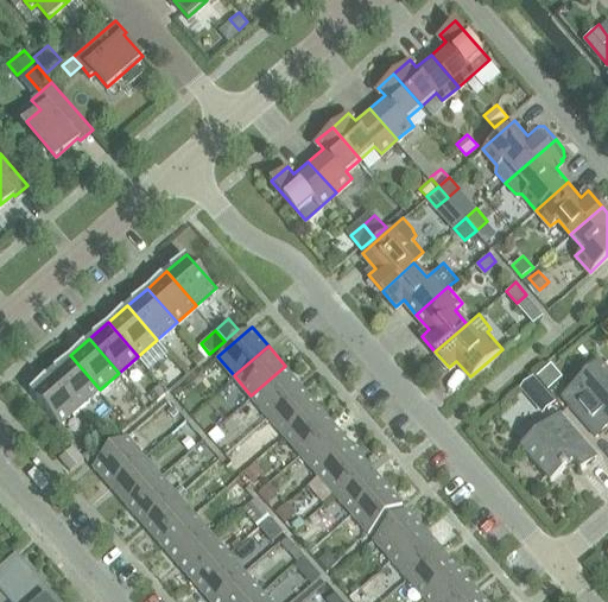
[(197,349),(189,356),(196,363),(203,356),(197,349)]
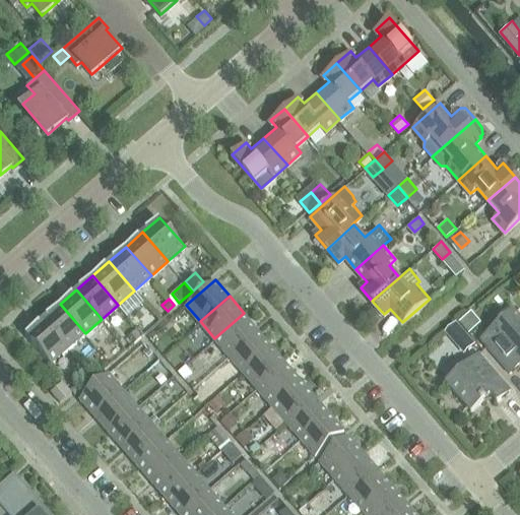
[(60,304),(43,319),(68,347),(85,333),(60,304)]
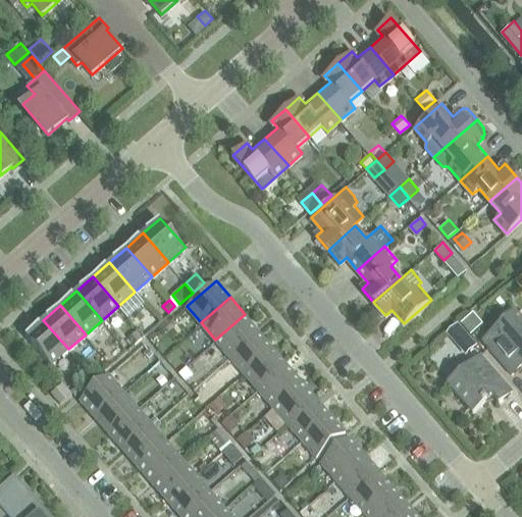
[(460,320),(470,330),(482,320),(472,309),(460,320)]
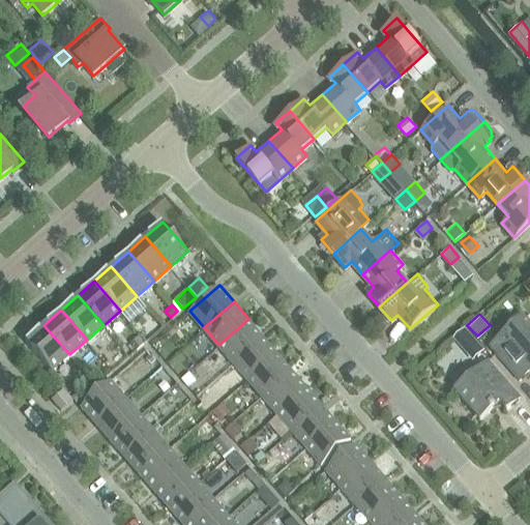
[(529,322),(524,315),(490,344),(520,378),(529,370),(529,369),(529,322)]
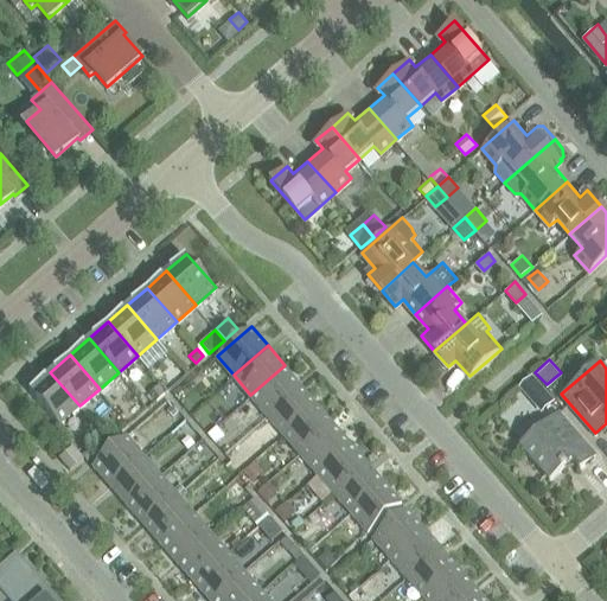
[(250,395),(267,414),(301,384),(285,365),(250,395)]
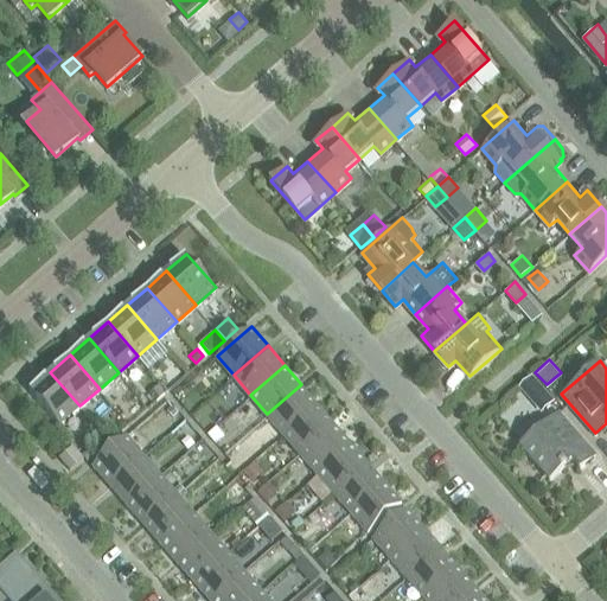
[(80,406),(50,372),(31,389),(61,423),(80,406)]
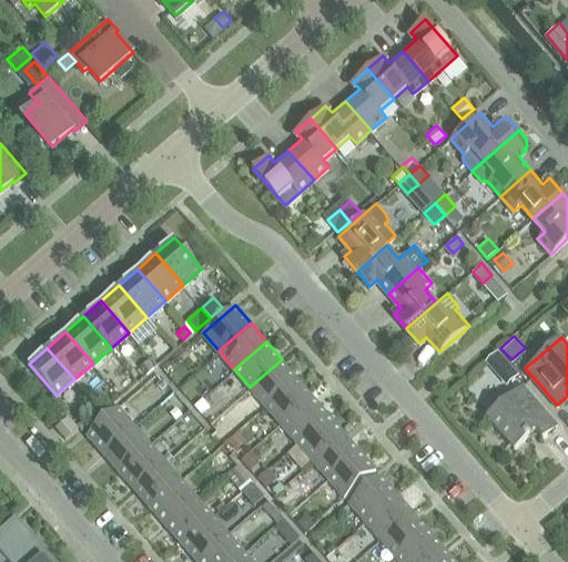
[(495,351),(486,359),(506,382),(518,373),(497,349),(496,350),(495,351)]
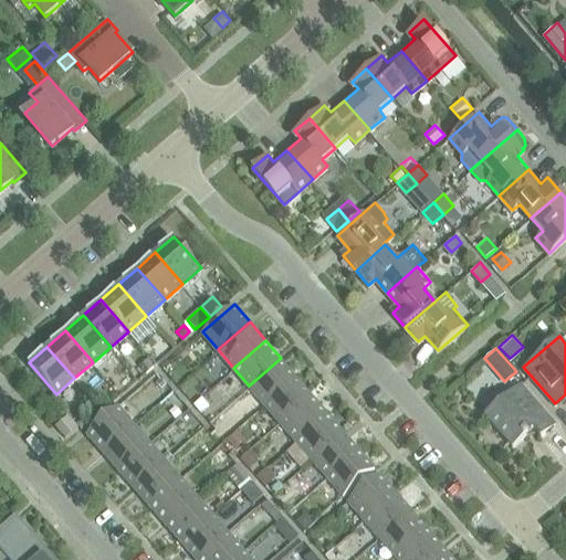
[(148,358),(139,366),(145,372),(154,365),(148,358)]
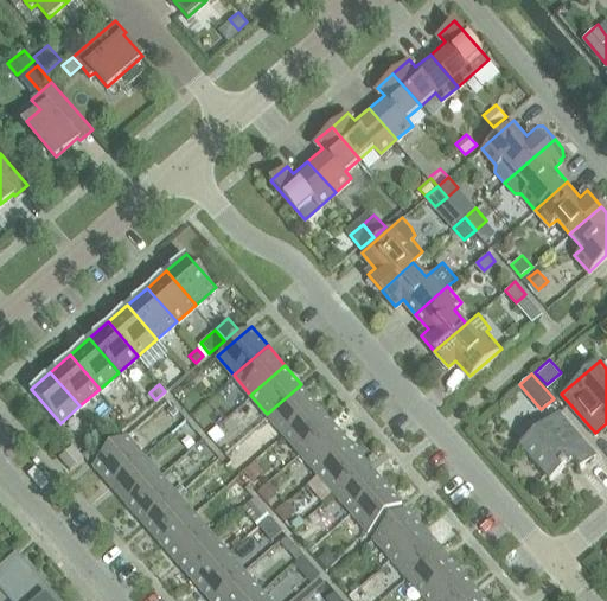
[(267,414),(283,433),(318,403),(301,384),(267,414)]
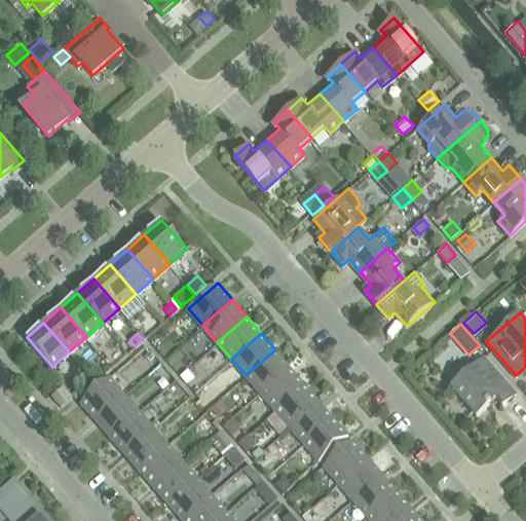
[(246,375),(261,393),(290,367),(275,349),(246,375)]
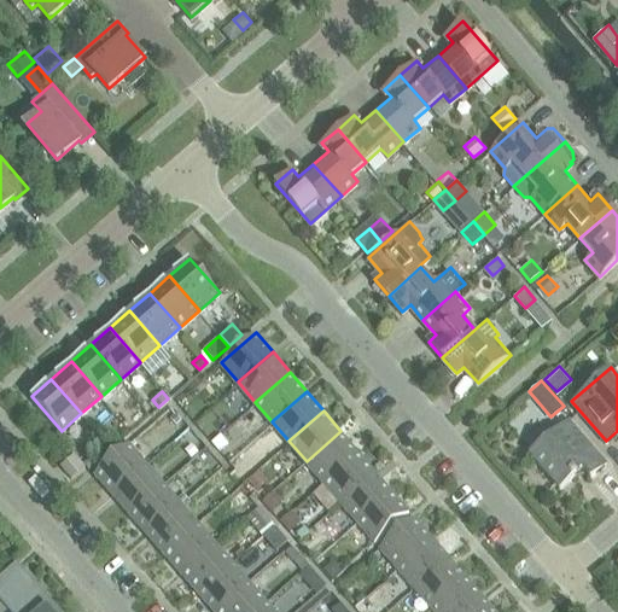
[(176,412),(170,417),(175,423),(181,418),(176,412)]
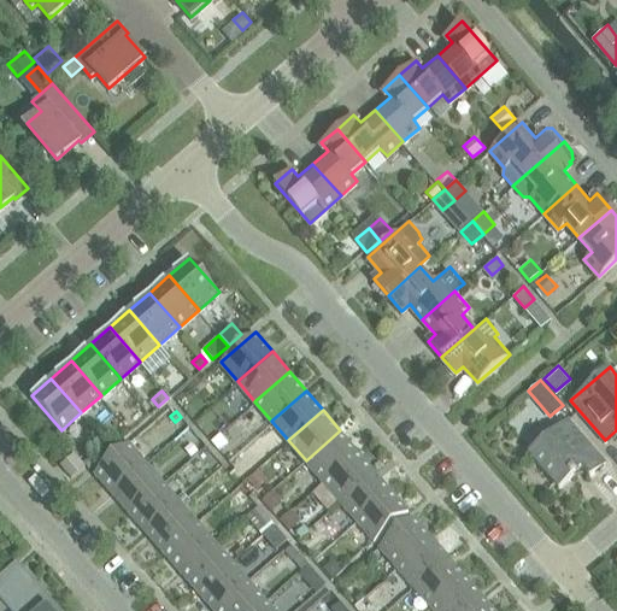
[(569,417),(530,451),(559,485),(582,465),(589,474),(606,460),(569,417)]
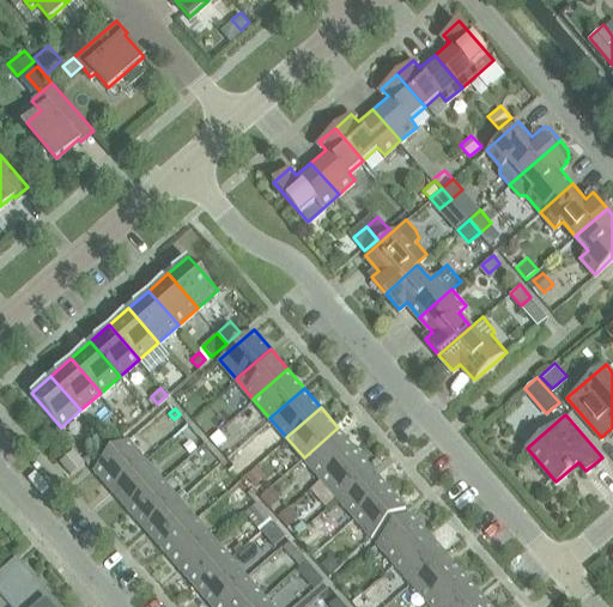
[(211,416),(200,424),(210,436),(217,429),(220,426),(211,416)]
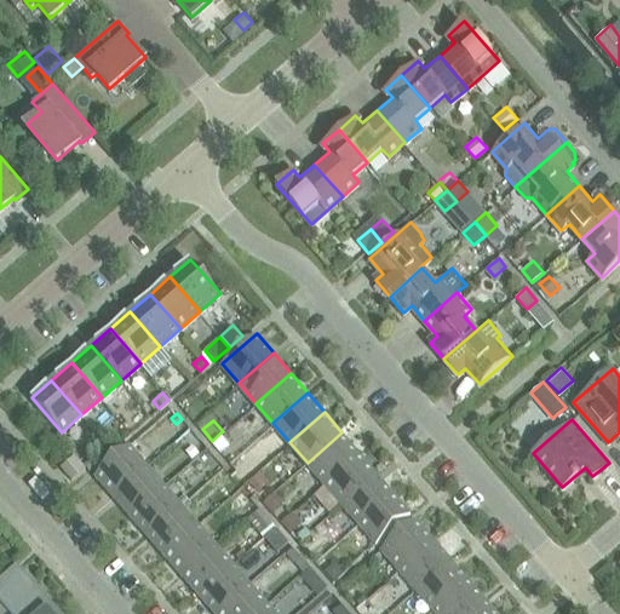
[(308,463),(325,482),(359,452),(342,432),(308,463)]
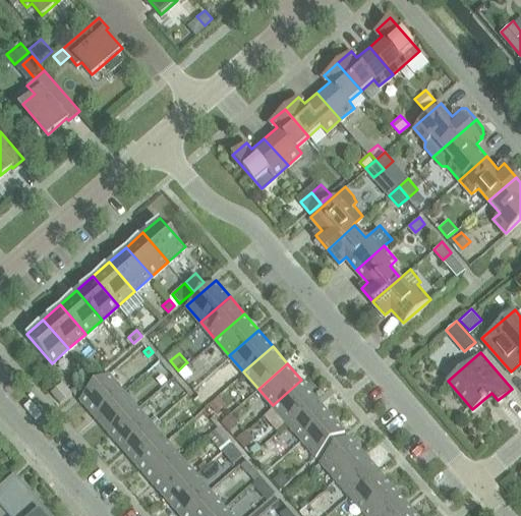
[(88,370),(94,378),(100,373),(94,364),(88,370)]
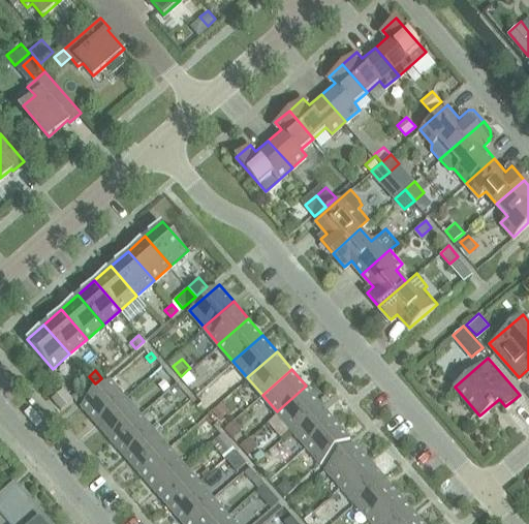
[(187,370),(181,376),(188,384),(195,379),(187,370)]
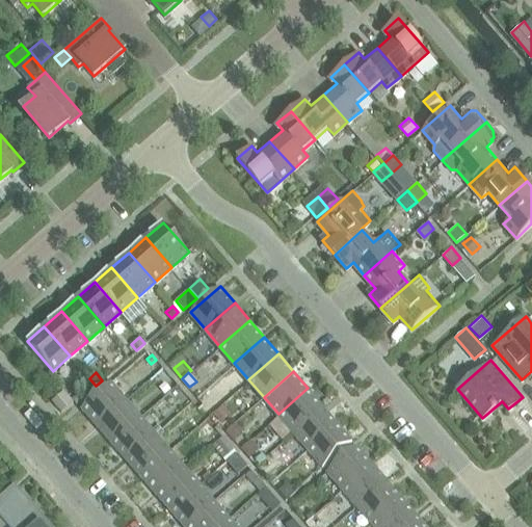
[(82,406),(97,423),(126,397),(111,380),(82,406)]
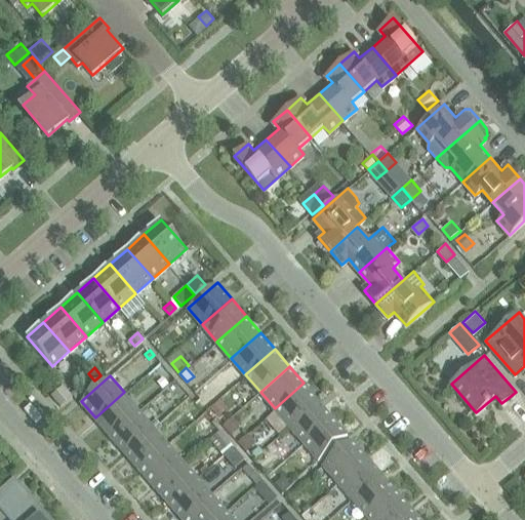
[(164,375),(158,381),(164,387),(169,382),(164,375)]
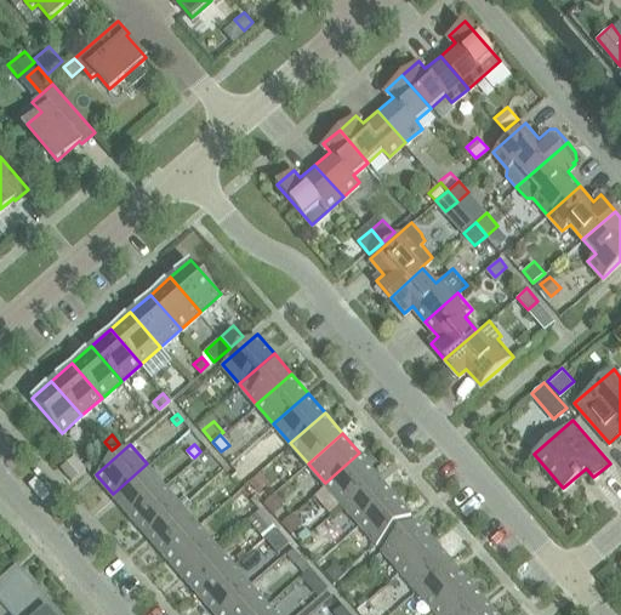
[(325,483),(342,502),(377,472),(359,453),(325,483)]
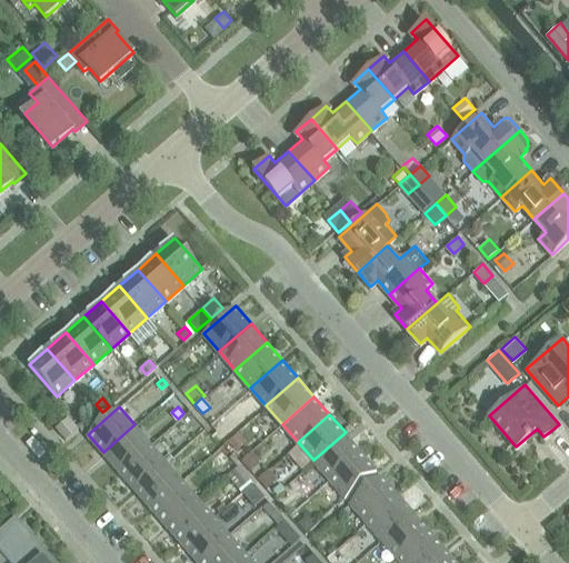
[(69,415),(57,426),(67,438),(79,426),(69,415)]
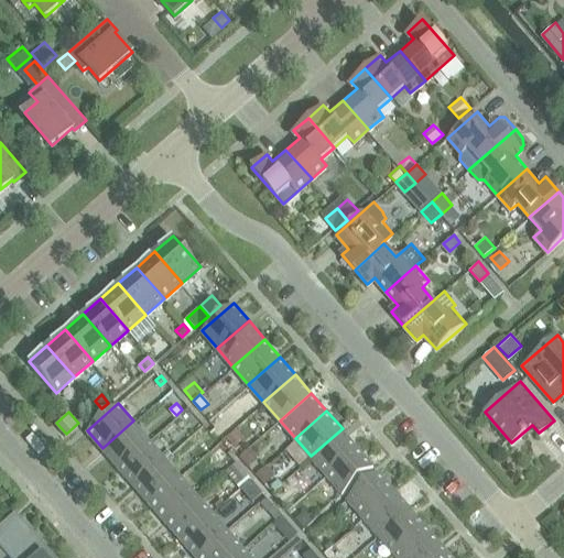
[(102,448),(118,467),(150,439),(133,420),(102,448)]
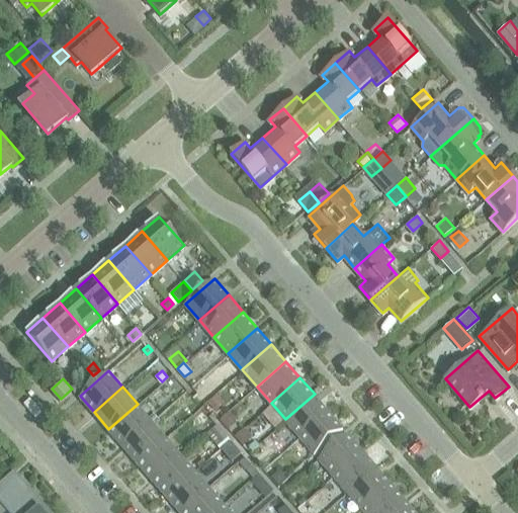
[(216,393),(207,400),(214,408),(223,401),(216,393)]
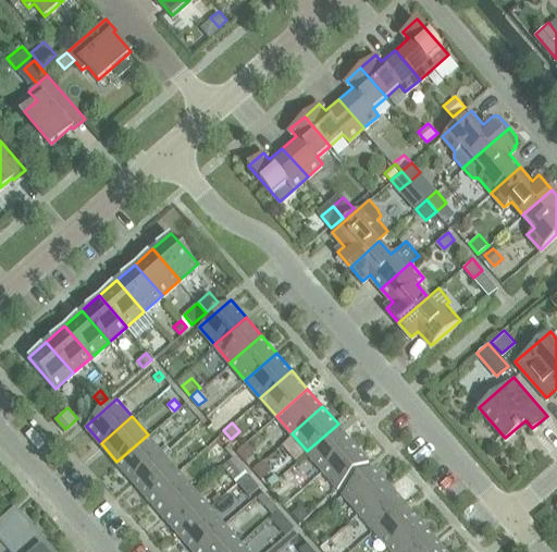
[(307,451),(322,469),(354,442),(338,424),(307,451)]
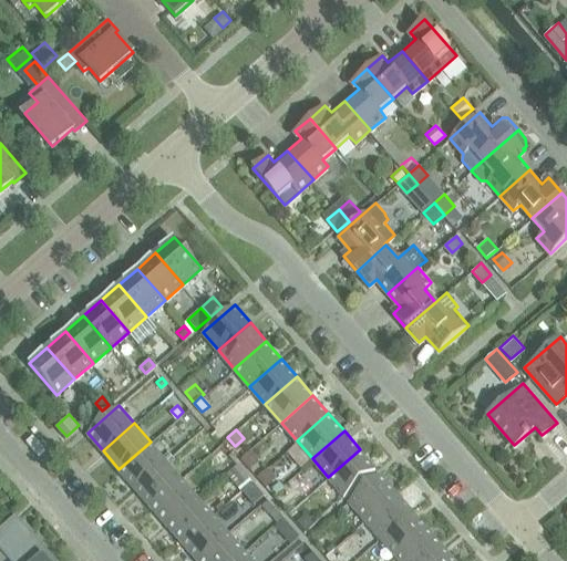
[(151,442),(119,469),(134,487),(166,459),(172,454),(168,449),(163,455),(154,445),(151,442)]
